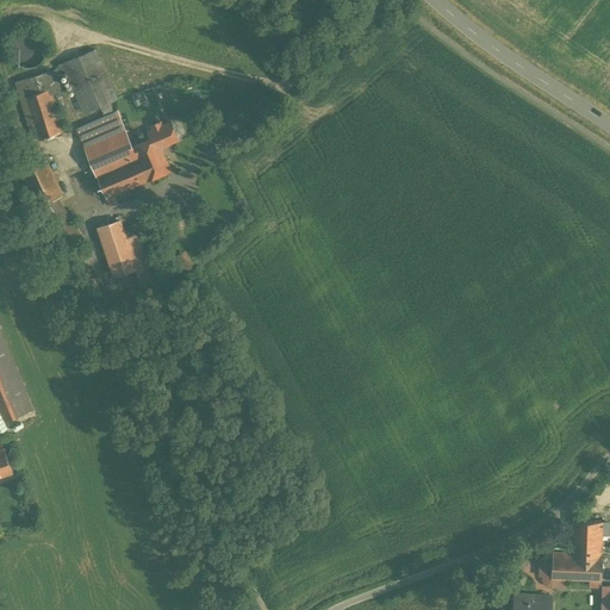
[(19,64),(25,67),(30,67),(36,66),(39,63),(43,58),(45,54),(45,48),(44,43),(42,38),(37,35),(32,33),(26,32),(22,35),(17,37),(13,42),(12,47),(11,51),(12,57),(16,62),(19,64)]
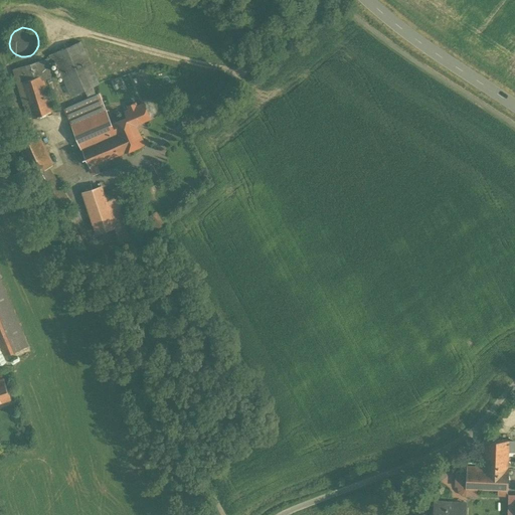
[(84,89),(92,87),(99,82),(79,41),(51,52),(70,95),(84,89)]
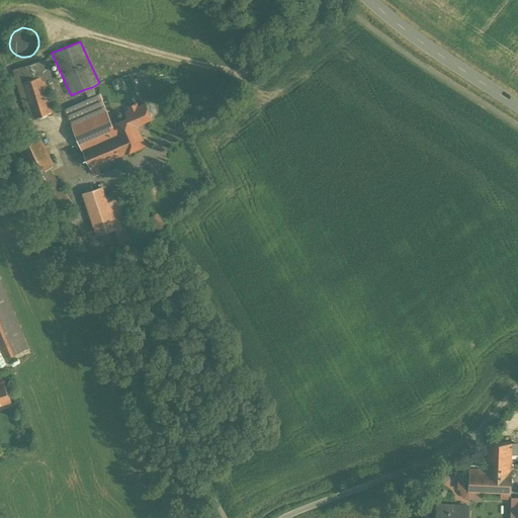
[(52,77),(46,59),(13,70),(28,117),(52,109),(41,80),(52,77)]
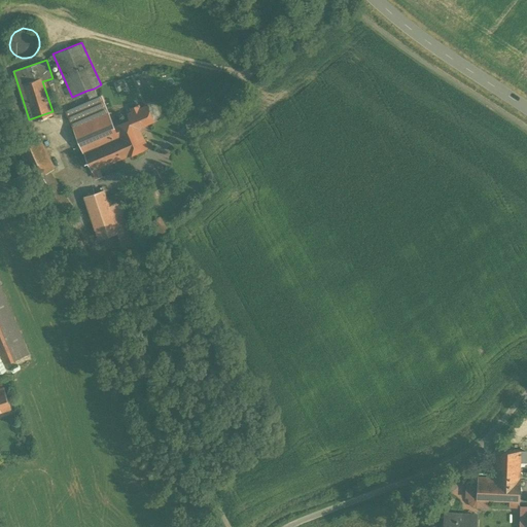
[(90,101),(98,97),(94,89),(86,91),(90,101)]
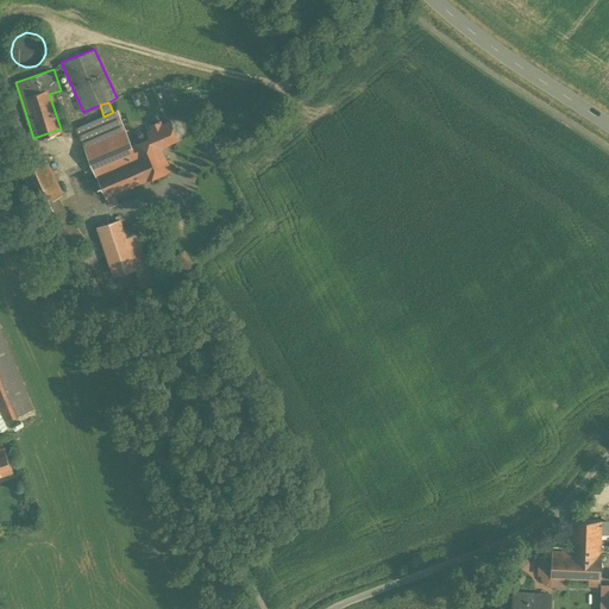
[(127,149),(131,146),(115,111),(113,112),(104,117),(77,127),(98,174),(132,159),(127,149)]
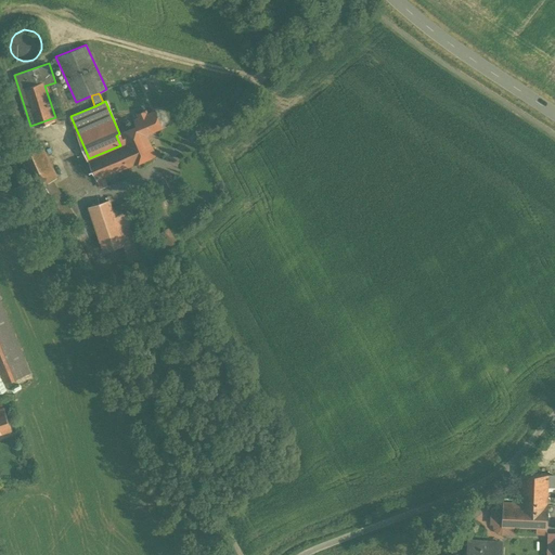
[(142,124),(145,133),(162,126),(155,111),(138,118),(140,125),(142,124)]
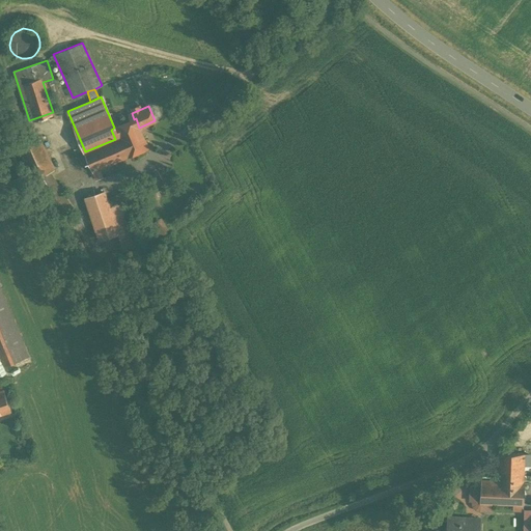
[(136,118),(134,119),(114,128),(111,130),(115,139),(123,157),(147,146),(139,128),(136,118)]
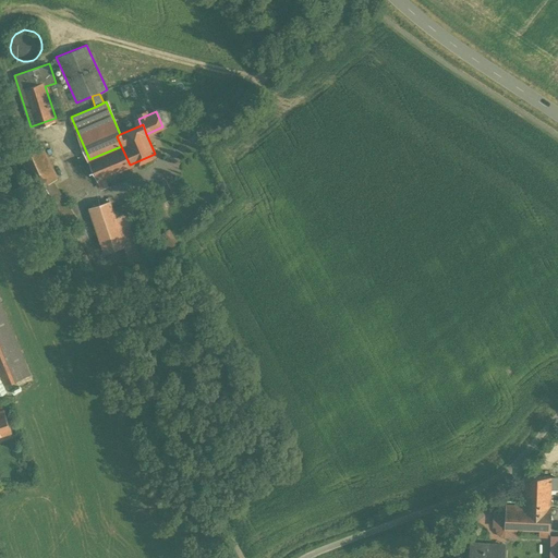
[(57,178),(43,145),(20,156),(35,189),(62,230),(77,219),(52,181),(57,178)]
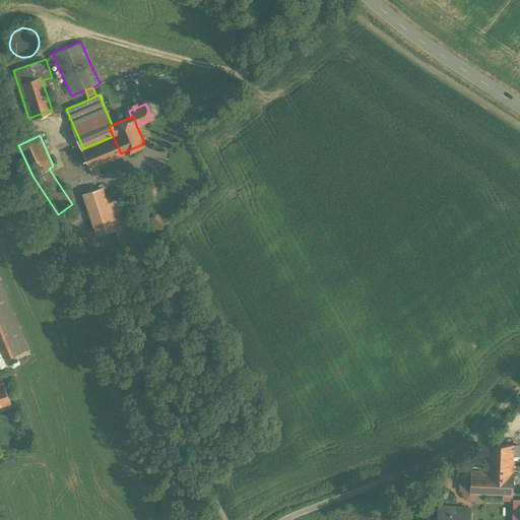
[(113,136),(83,148),(90,167),(121,153),(113,136)]
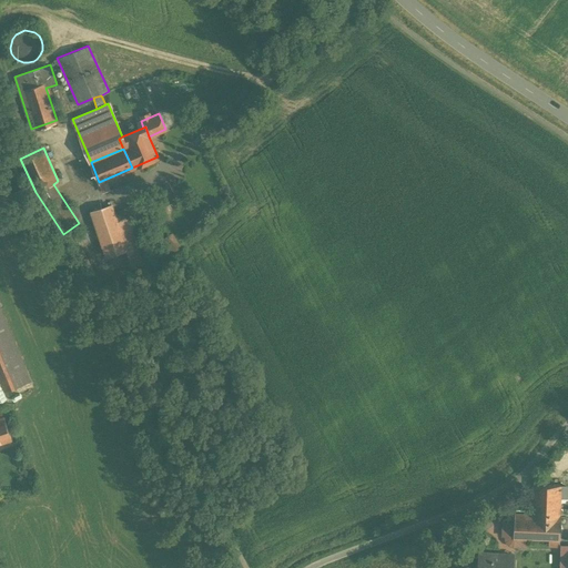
[(174,196),(168,185),(114,214),(111,205),(91,212),(105,255),(125,250),(131,266),(148,261),(134,220),(174,196)]
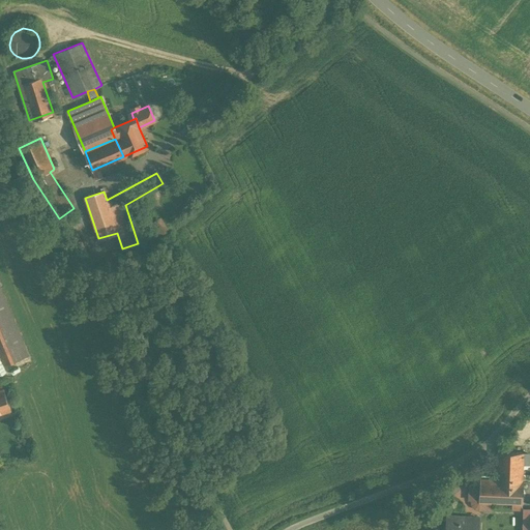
[(170,234),(160,216),(150,224),(160,239),(170,234)]
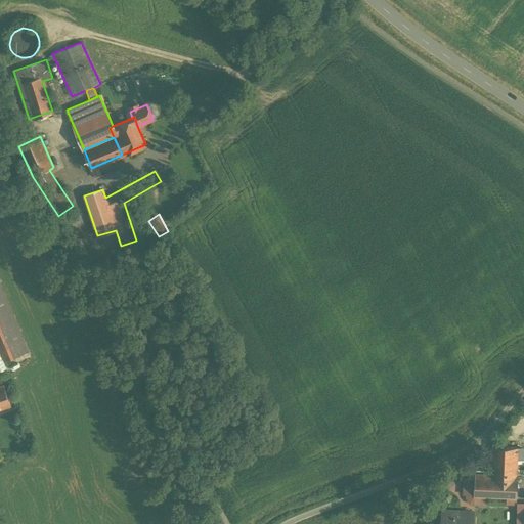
[(0,284),(0,351),(4,361),(28,351),(0,284)]
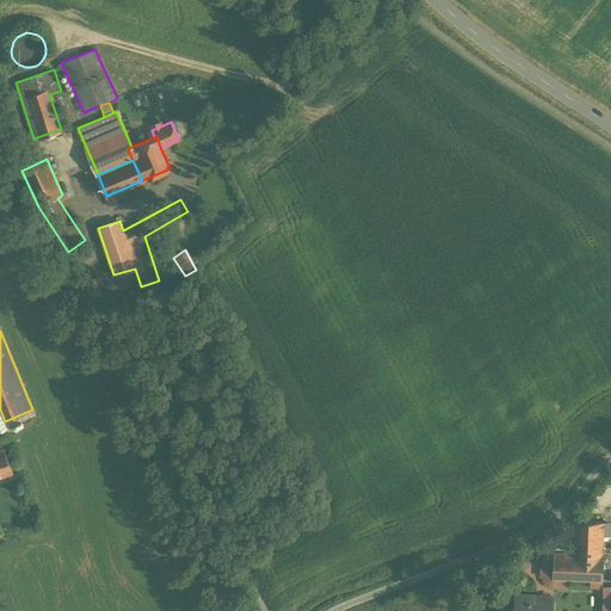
[(4,449),(0,450),(0,476),(12,473),(4,449)]
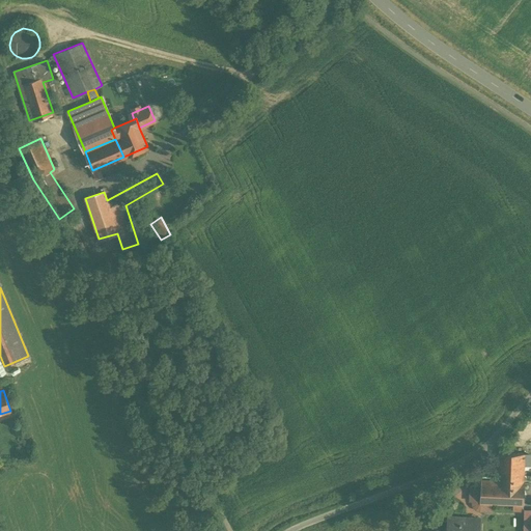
[(525,455),(525,454),(498,453),(497,480),(481,480),(480,488),(480,501),(480,502),(483,502),(493,502),(512,503),(512,510),(523,510),(524,469),(530,469),(530,455),(525,455)]
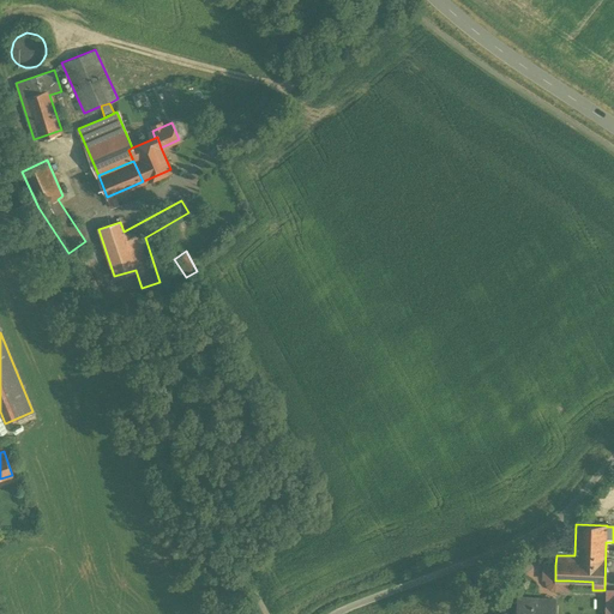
[(555,565),(545,564),(543,579),(546,579),(555,579),(555,565)]
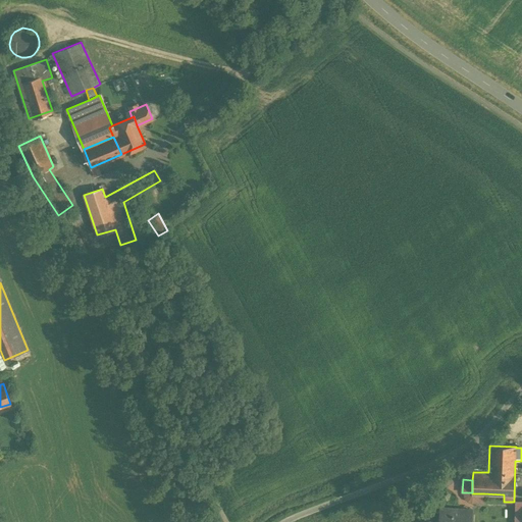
[(470,502),(475,503),(475,493),(472,493),(472,492),(464,492),(465,498),(468,500),(470,502)]
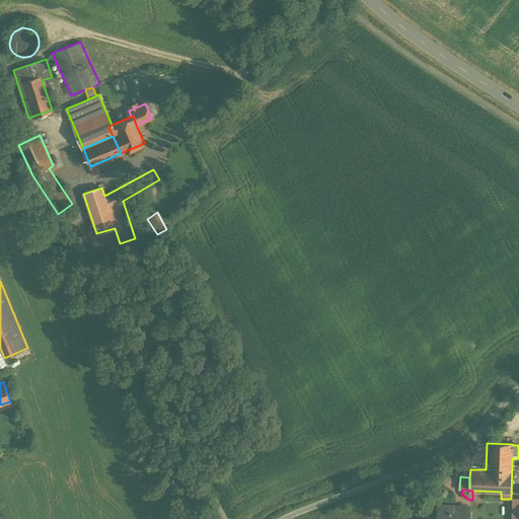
[(472,491),(472,500),(482,500),(482,491),(472,491)]
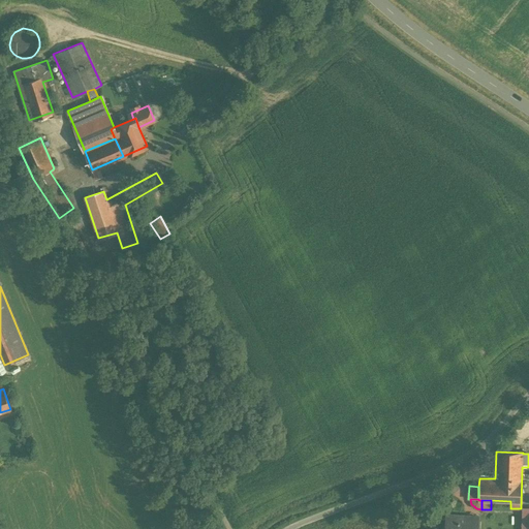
[(476,528),(477,517),(446,515),(445,528),(476,528)]
